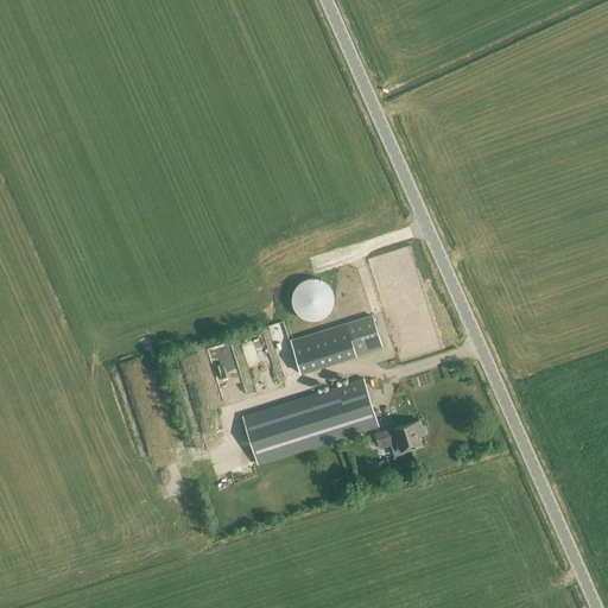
[(320,278),(316,278),(312,278),(309,278),(305,279),(302,282),(298,283),(296,286),(295,289),(292,292),(292,296),(291,299),(292,303),(292,306),(295,310),(296,312),(299,315),(302,317),(305,320),(309,321),(312,321),(316,321),(320,320),(323,318),(325,317),(329,315),(331,311),(333,308),(334,304),(335,301),(335,297),(334,293),(333,290),(331,287),(329,284),(325,282),(323,280),(320,278)]
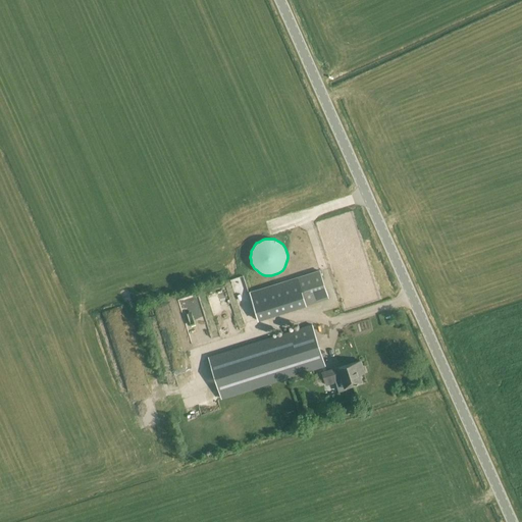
[(298,278),(289,280),(298,308),(306,305),(306,304),(328,297),(320,271),(298,278)]
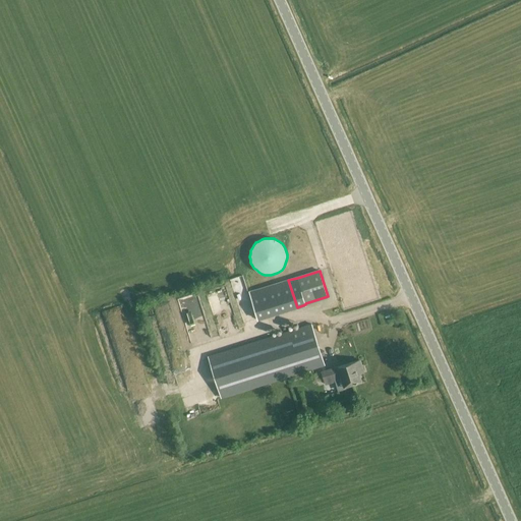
[(311,324),(208,356),(221,398),(321,366),(323,371),(326,370),(324,365),(325,364),(311,324)]
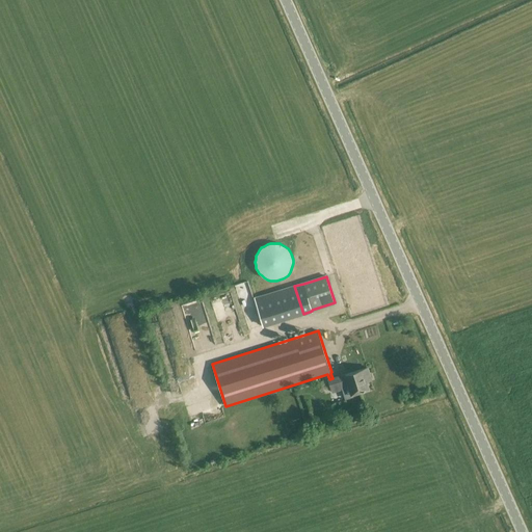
[(333,378),(329,379),(329,380),(328,380),(333,393),(342,390),(346,399),(352,397),(352,395),(369,389),(367,381),(371,380),(368,368),(333,378)]
